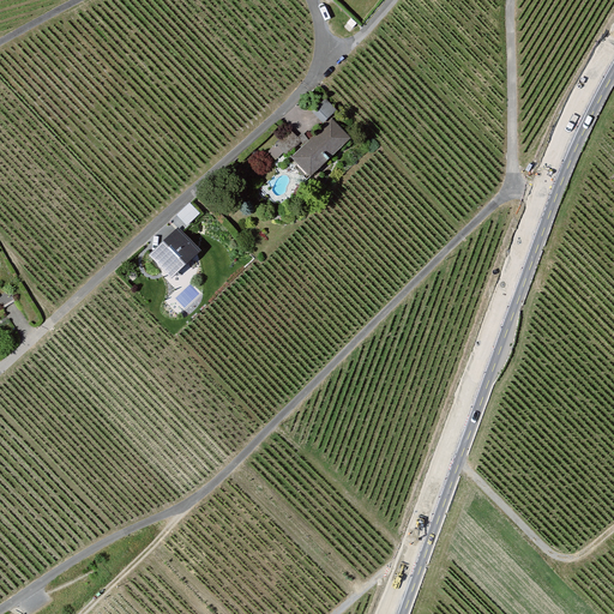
[(312,113),(324,124),(337,110),(326,98),(312,113)]
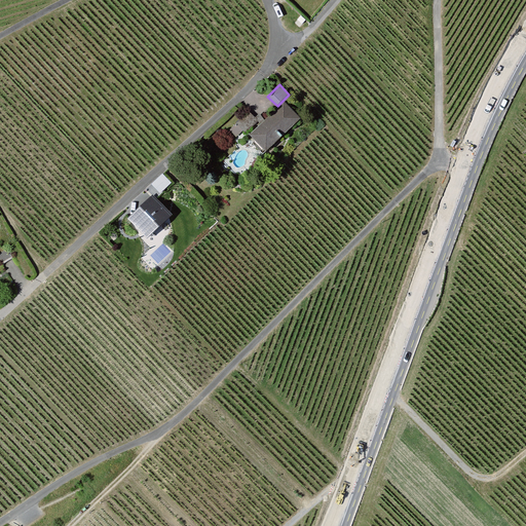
[(301,118),(285,102),(251,135),(266,151),(301,118)]
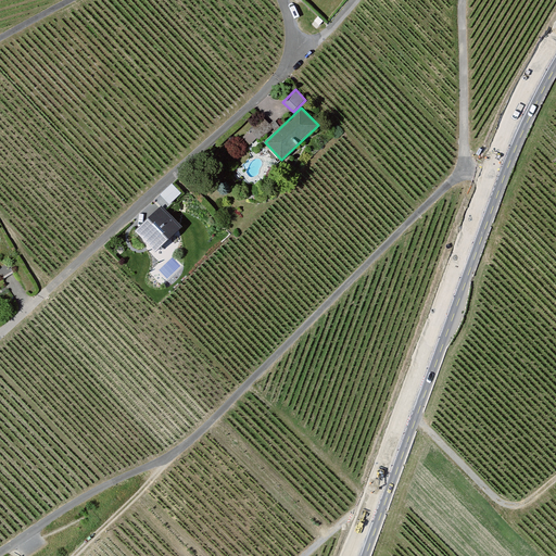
[(265,118),(242,135),(250,144),(273,127),(265,118)]
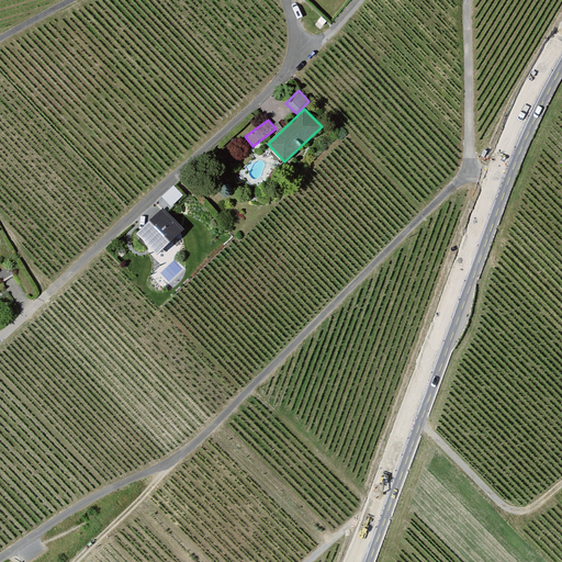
[(175,184),(161,197),(171,208),(184,195),(175,184)]
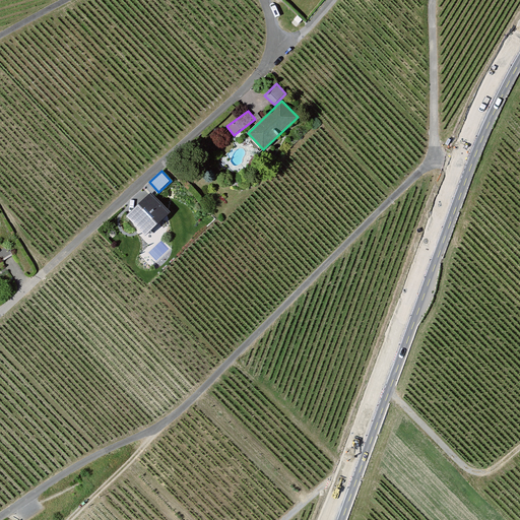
[(151,193),(127,217),(145,236),(170,212),(151,193)]
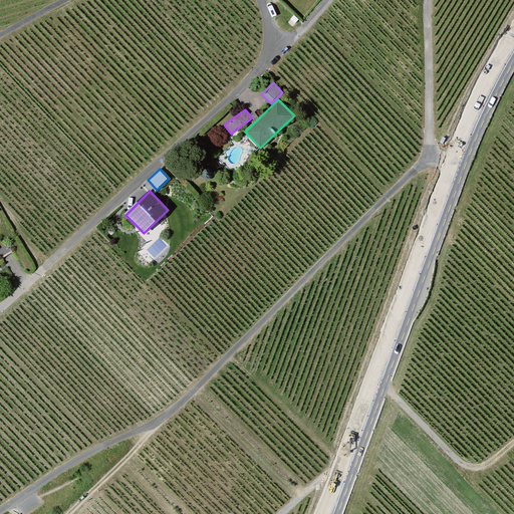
All buildings are outlined.
